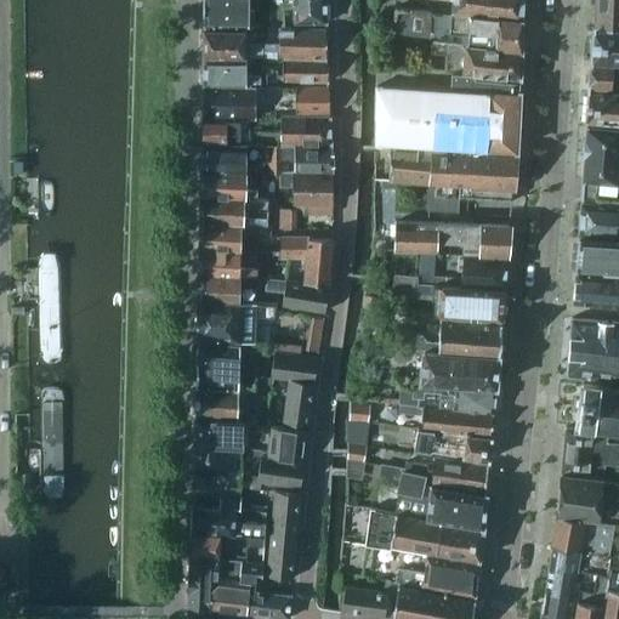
[(250,0),(205,0),(206,28),(250,29),(250,24),(256,23),(256,13),(251,11),(250,0)]
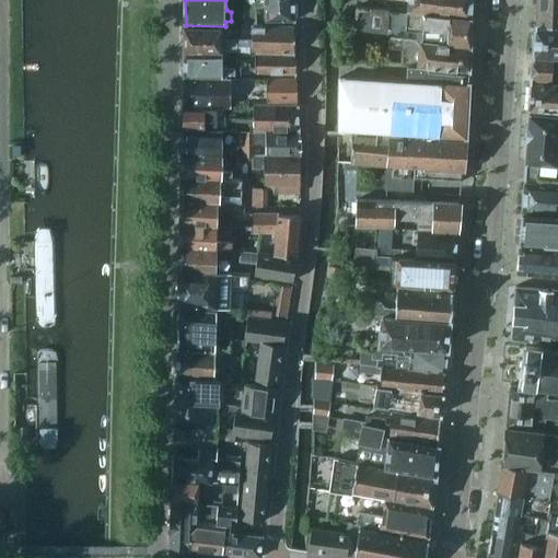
[(245,28),(253,28),(257,28),(257,11),(265,11),(266,23),(297,22),(294,0),(248,0),(244,0),(245,28)]
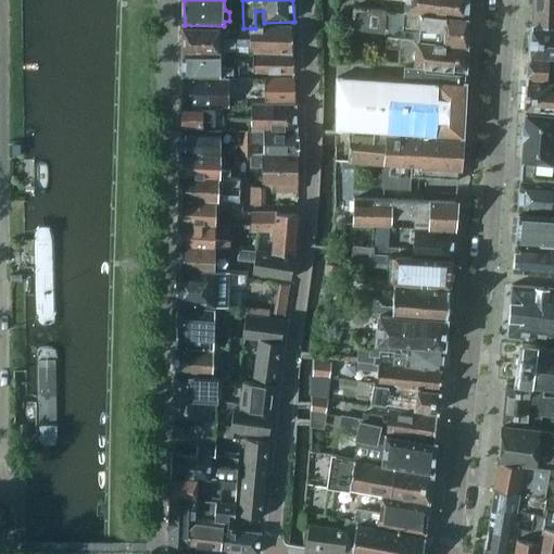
[(405,13),(457,19),(468,20),(469,0),(405,0),(406,1),(405,13)]
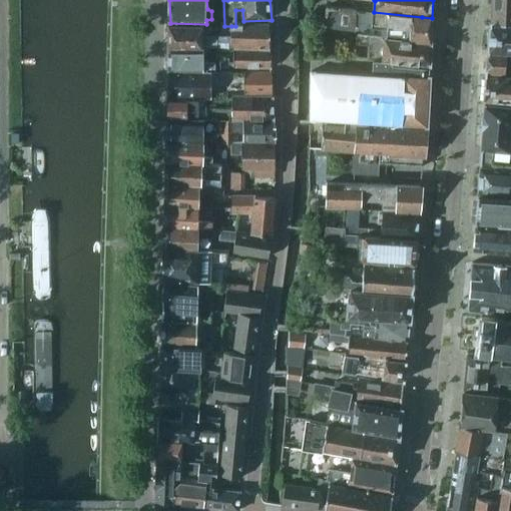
[(510,0),(493,0),(492,24),(510,25),(510,0)]
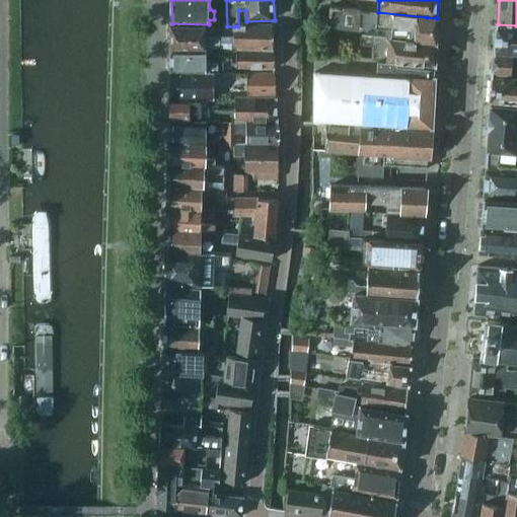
[(328,31),(363,37),(437,43),(437,18),(427,17),(378,12),(351,10),(330,9),(328,31)]
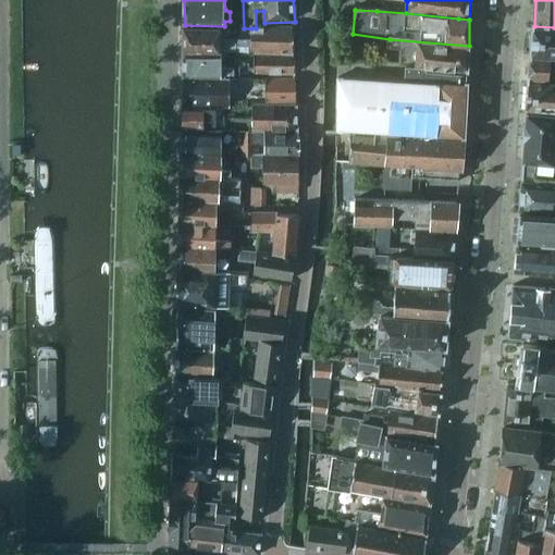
[(554,27),(534,26),(533,26),(531,56),(554,58),(554,27)]
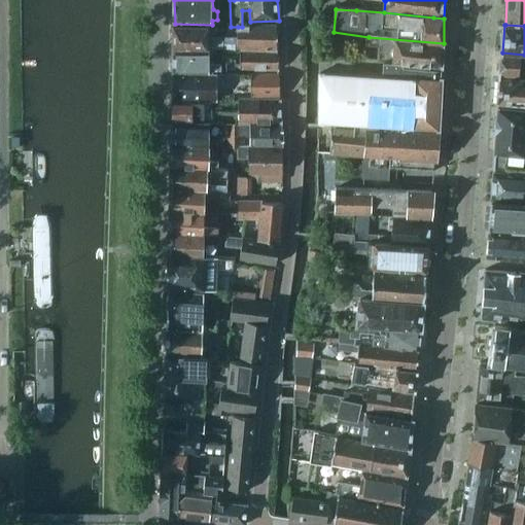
[(279,51),(278,26),(242,27),(238,27),(238,51),(240,51),(279,51)]
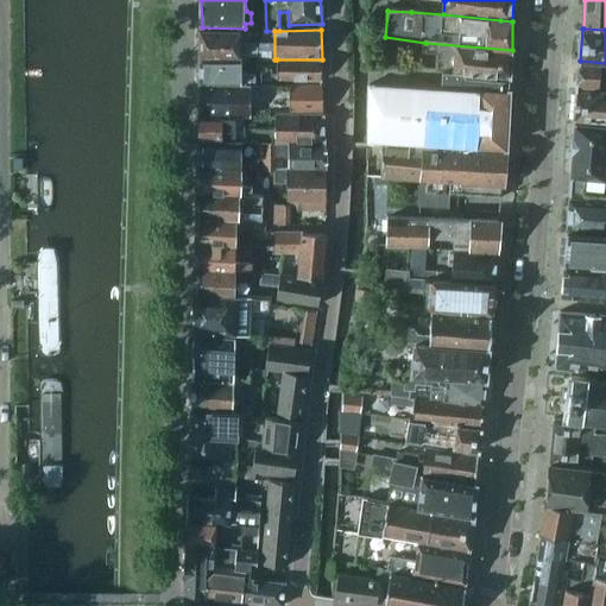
[(244,32),(202,32),(201,58),(244,58),(244,57),(259,57),(259,44),(244,44),(244,32)]
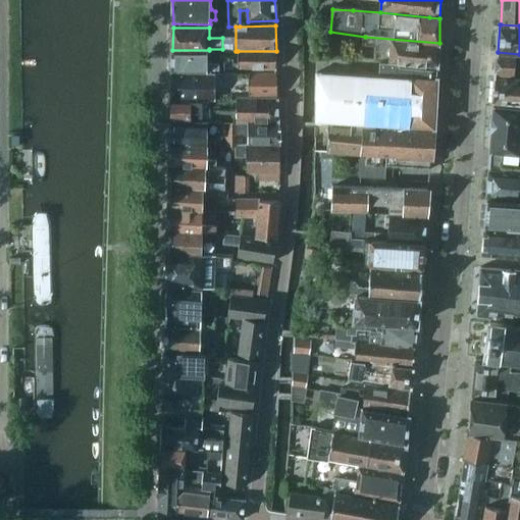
[(439,45),(439,43),(365,37),(362,59),(371,60),(438,66),(439,45)]
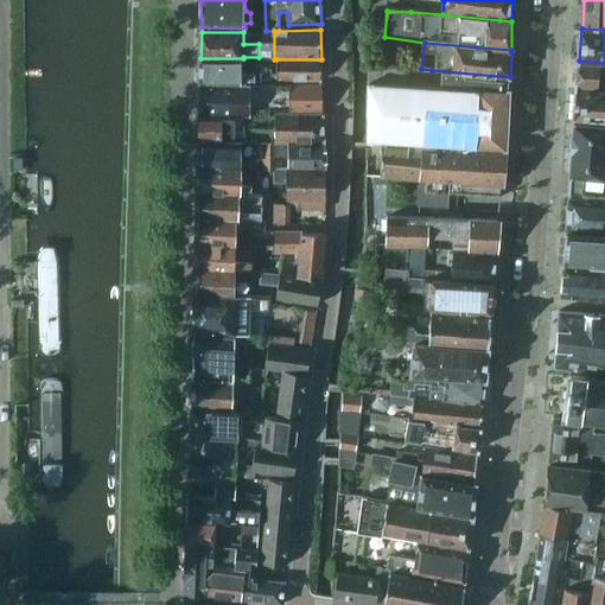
[(201,58),(201,87),(252,87),(258,87),(258,75),(243,75),(243,58),(201,58)]
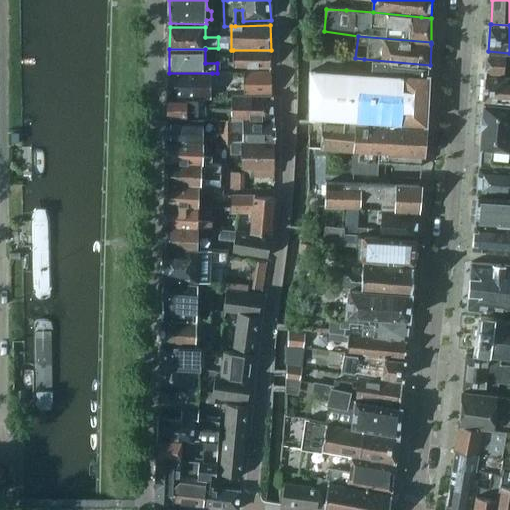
[(272,69),(271,50),(233,50),(234,68),(272,69)]
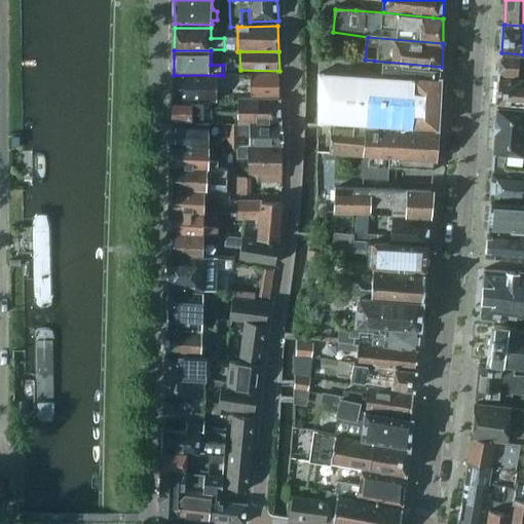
[(523,54),(501,52),(499,79),(523,80),(523,54)]
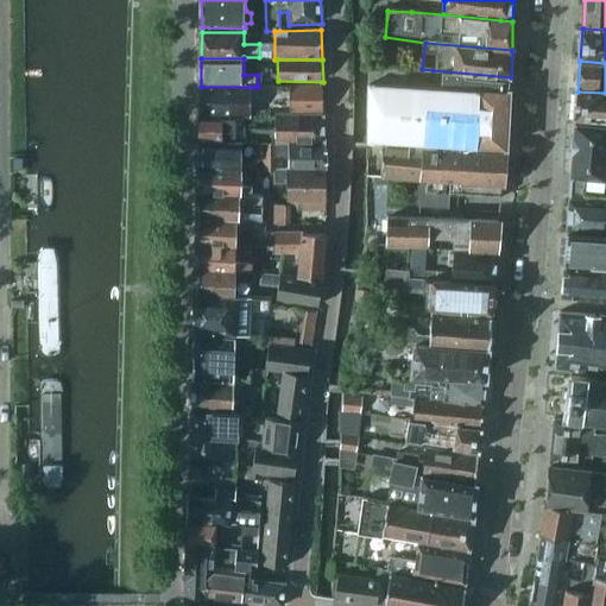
[(477,149),(484,149),(507,150),(507,149),(509,149),(511,93),(511,92),(511,83),(465,79),(465,75),(433,71),(433,70),(422,69),(404,68),(371,67),(370,141),(412,144),(417,144),(477,147),(477,149)]
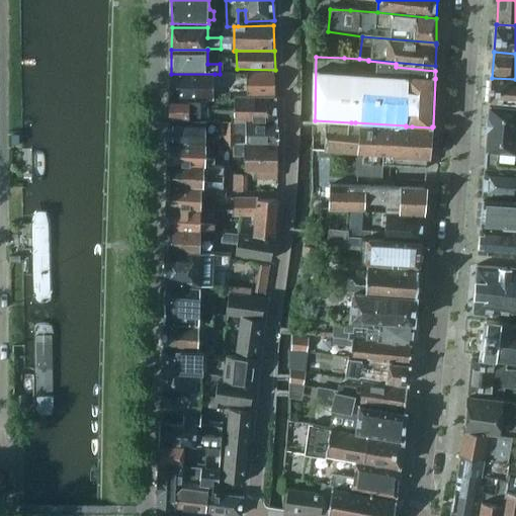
[(235,97),(277,95),(276,75),(220,74),(215,74),(171,74),(171,99),(209,99),(235,97)]
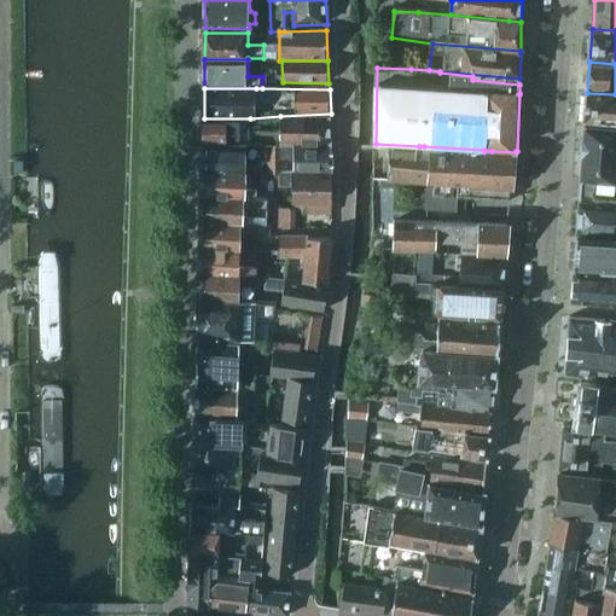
[(615,94),(587,93),(586,122),(615,125),(615,94)]
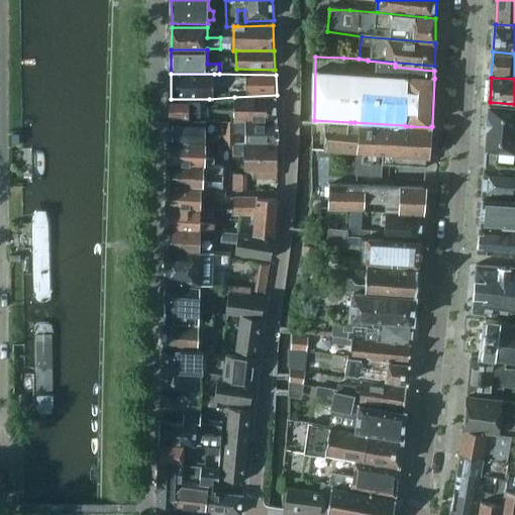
[(171,99),(170,121),(208,122),(208,110),(209,99),(171,99)]
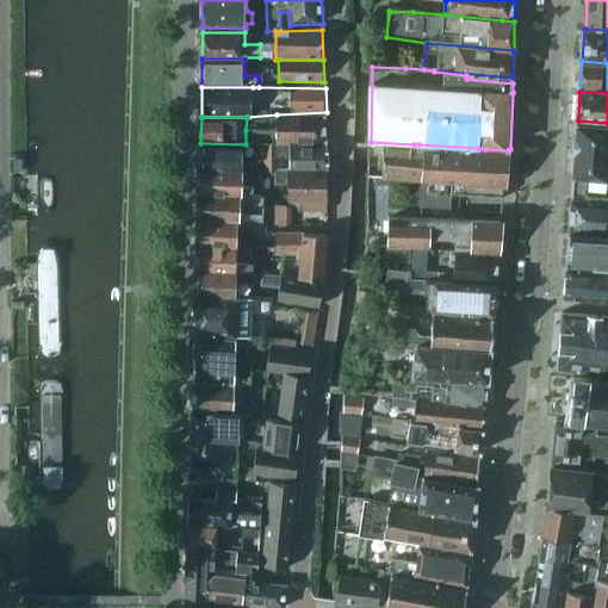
[(277,131),(246,130),(246,144),(252,144),(265,144),(291,146),(327,146),(327,117),(277,117),(277,131)]
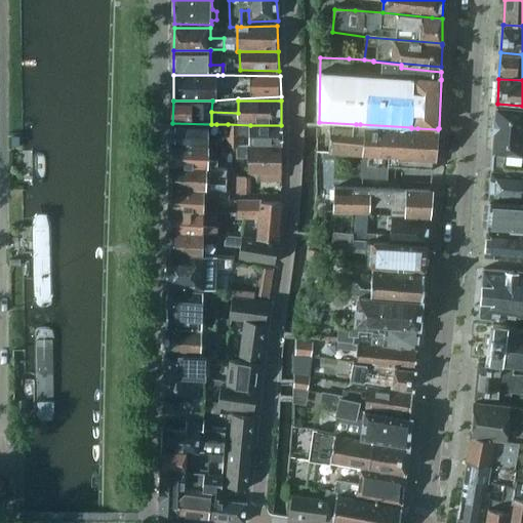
[(522,111),(496,108),(494,153),(522,156),(522,111)]
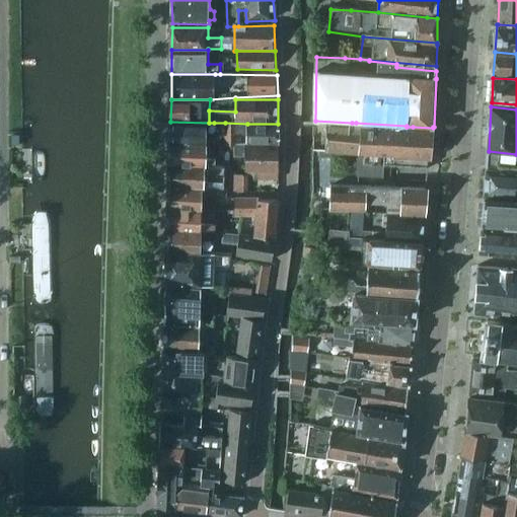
[(214,123),(209,123),(170,122),(170,145),(207,146),(207,135),(213,134),(224,134),(225,123),(214,123)]
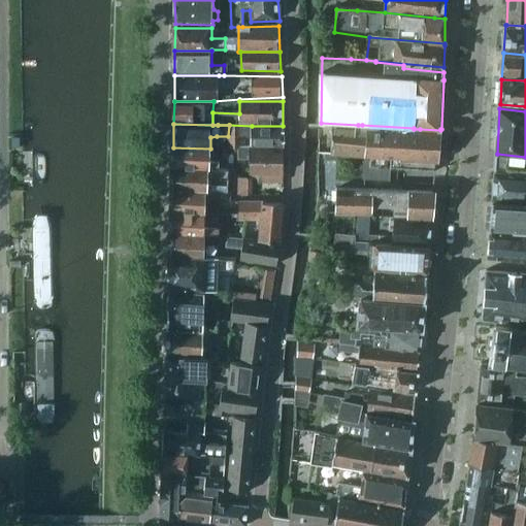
[(238,137),(251,137),(252,148),(285,148),(283,126),(252,126),(229,125),(228,136),(228,150),(238,150),(238,148),(238,137)]
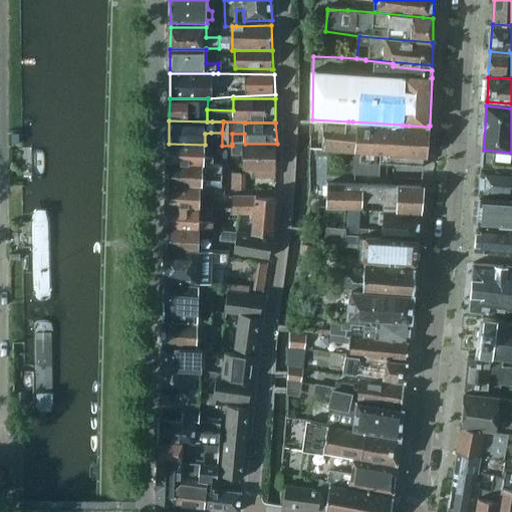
[(352,121),(348,121),(348,124),(324,122),(324,124),(322,151),(330,152),(355,154),(361,154),(360,159),(360,165),(369,165),(376,166),(382,166),(425,169),(426,157),(427,157),(429,130),(408,129),(409,125),(403,125),(403,124),(352,121)]
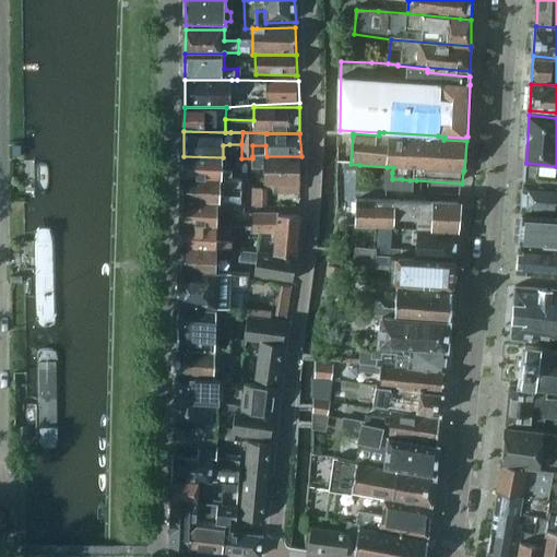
[(13,151),(13,161),(15,161),(22,161),(22,151),(15,151),(13,151)]
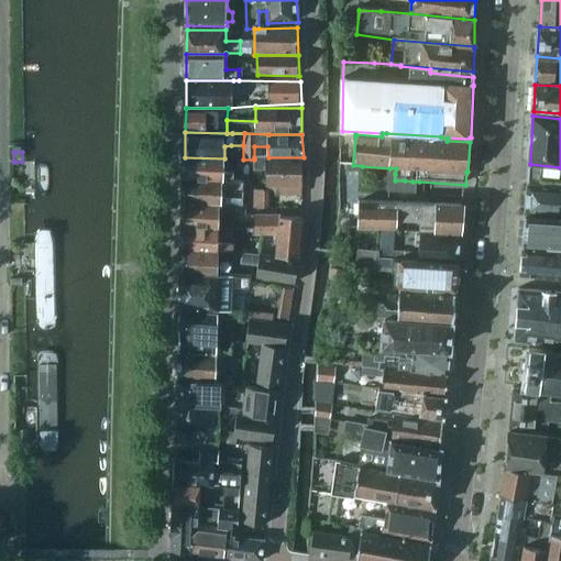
[(223,174),(224,158),(185,157),(184,180),(234,182),(234,175),(223,174)]
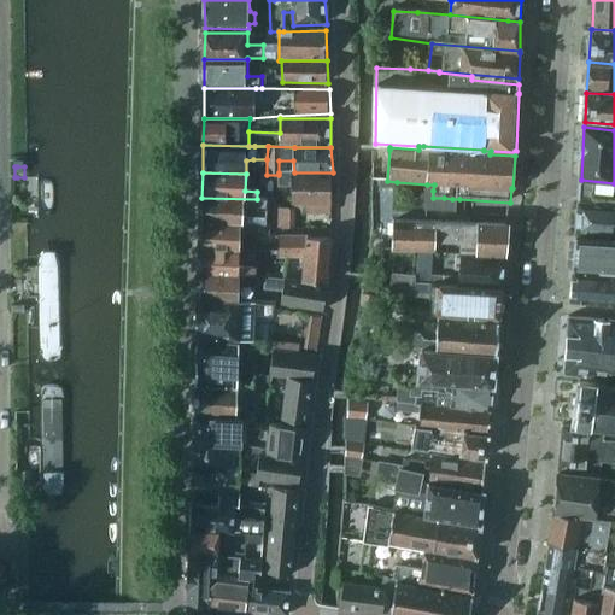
[(333,173),(294,173),(279,173),(279,175),(279,188),(292,189),(292,204),(333,204),(333,173)]
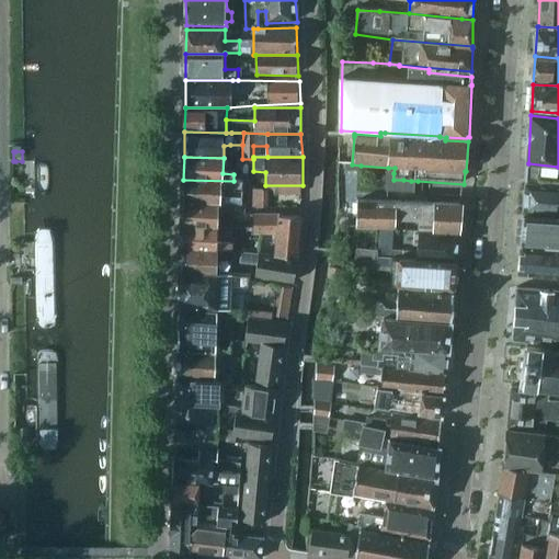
[(183,180),(183,204),(221,205),(223,191),(242,192),(242,181),(234,181),(183,180)]
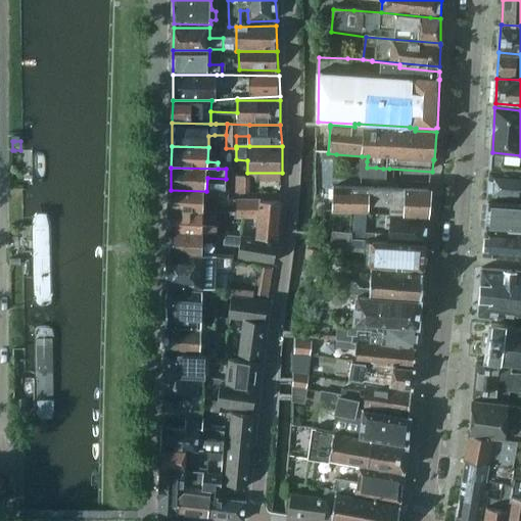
[(367,168),(367,181),(375,181),(376,168),(367,168)]
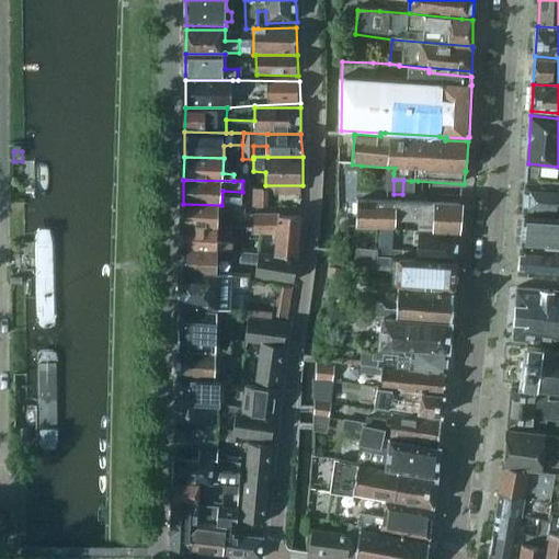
[(558,189),(526,185),(525,215),(558,217),(558,189)]
